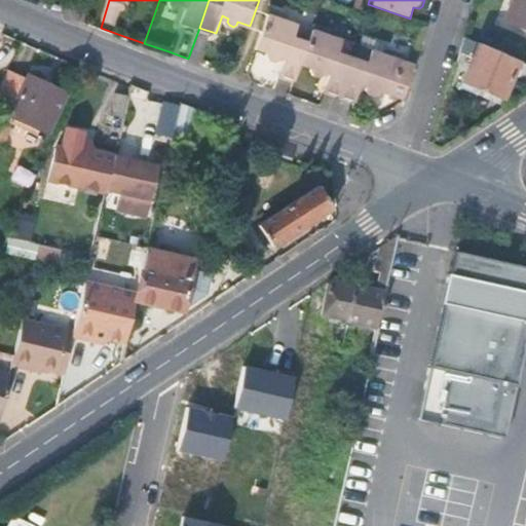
[(525,23),(525,0),(514,0),(509,15),(525,23)]
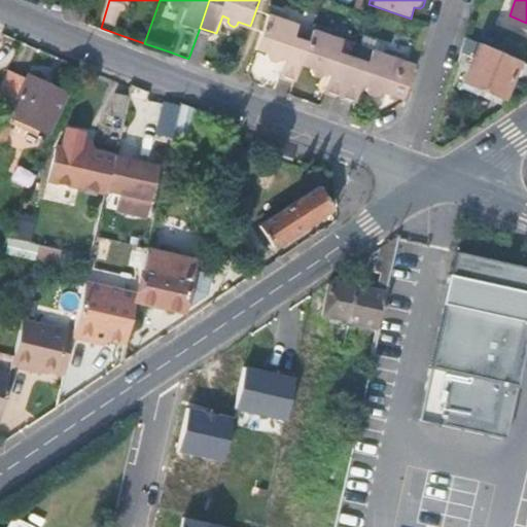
[(283,73),(299,78),(305,61),(316,27),(301,22),(300,23),(288,19),(284,7),(273,3),(273,5),(259,44),(271,49),(274,55),(281,55),(282,53),(288,55),(283,73)]
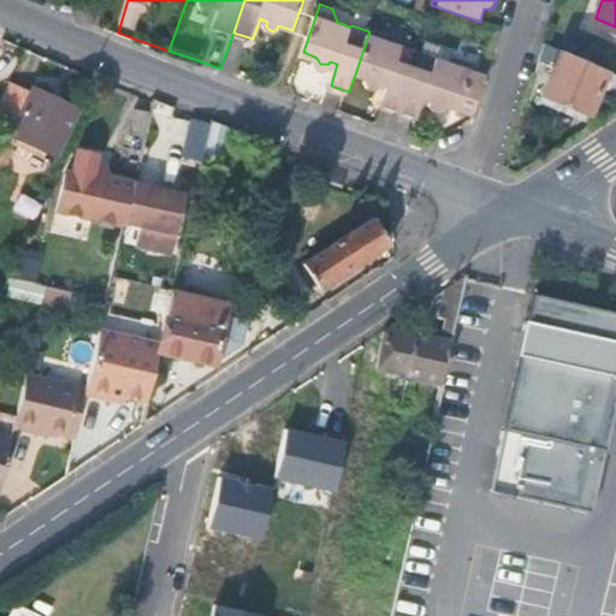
[(111,22),(104,19),(100,30),(107,33),(111,22)]
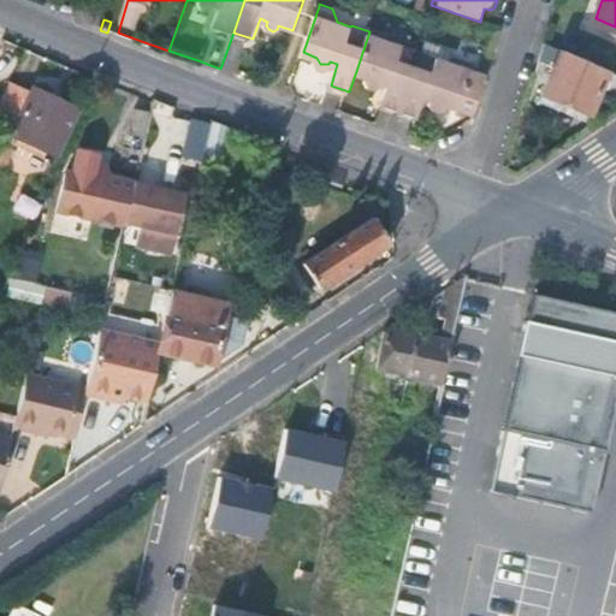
[(383,28),(372,24),(369,31),(356,71),(369,77),(372,82),(378,83),(383,81),(390,83),(381,104),(401,110),(414,69),(397,63),(402,45),(386,39),(383,28)]
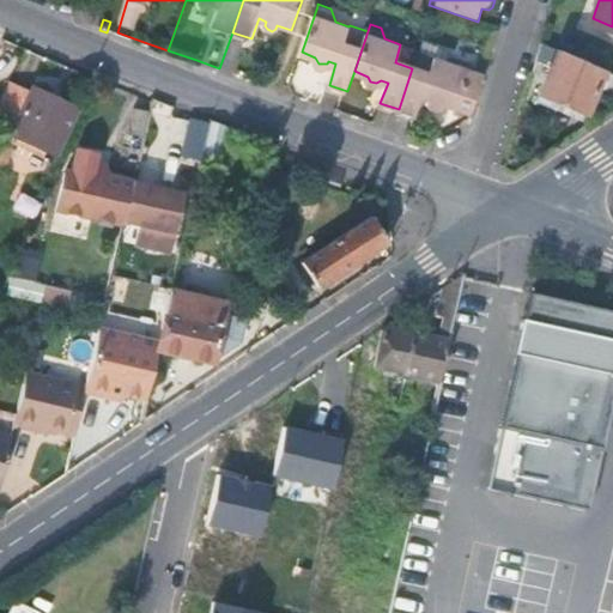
[(536,61),(552,68),(558,52),(542,44),(536,61)]
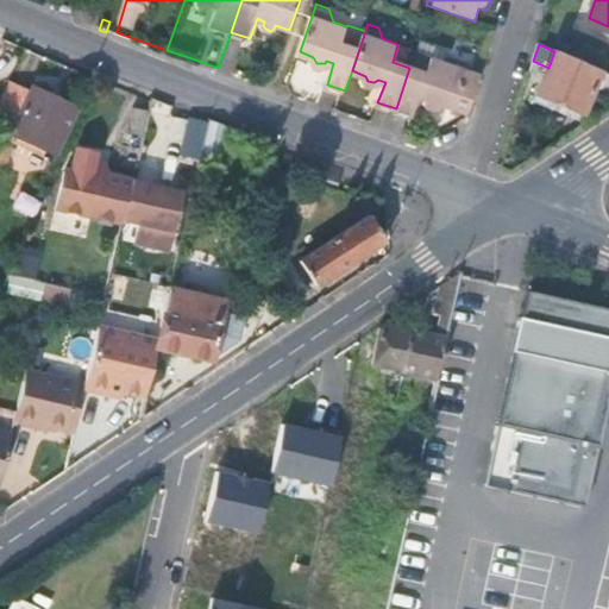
[(443,61),(415,51),(409,68),(396,108),(415,114),(421,96),(427,98),(429,104),(435,106),(441,102),(453,106),(470,62),(457,57),(456,60),(443,61)]
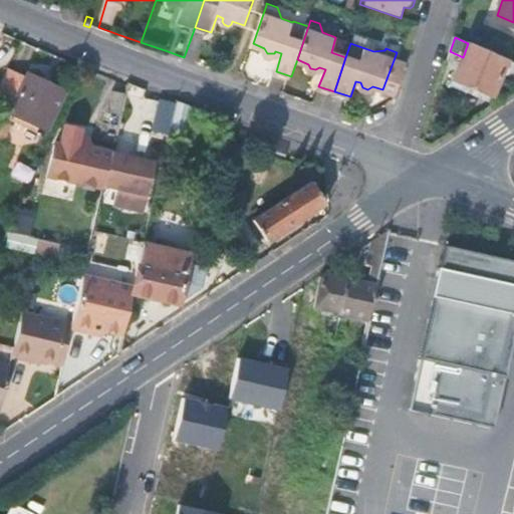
[(499,77),(513,84),(513,63),(468,43),(463,57),(453,79),(490,96),(499,77)]
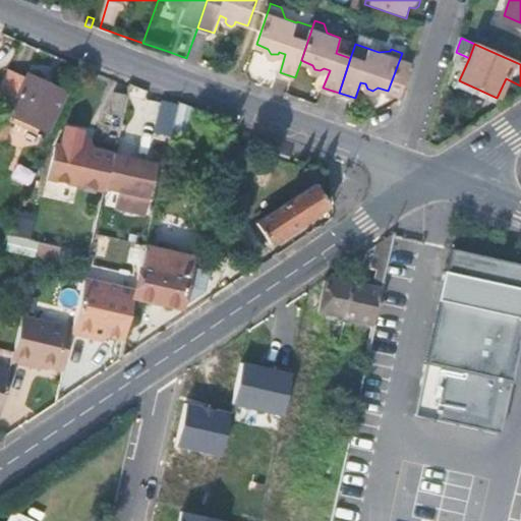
[(24,72),(8,65),(0,82),(0,107),(6,111),(24,72)]
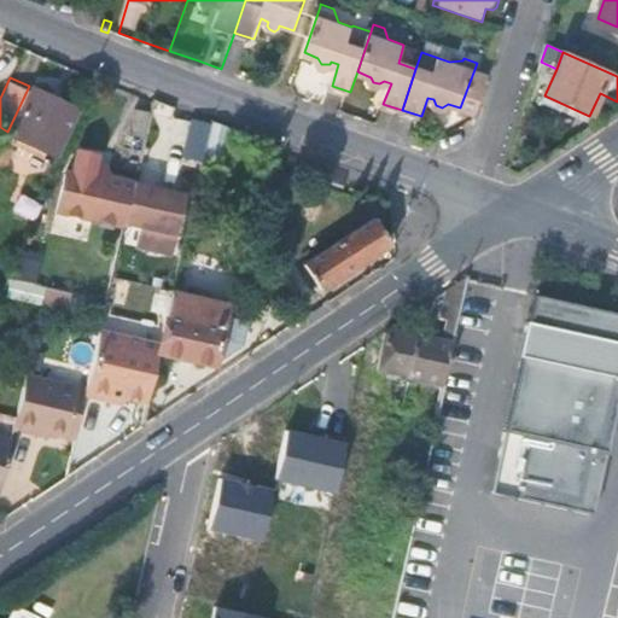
[(76,106),(29,85),(29,86),(7,132),(54,153),(76,106)]
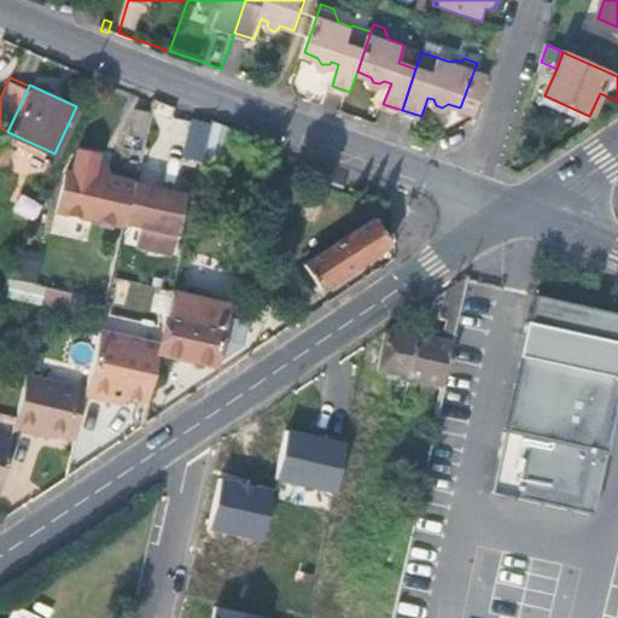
[(158,168),(172,108),(152,99),(149,115),(143,141),(138,162),(158,168)]
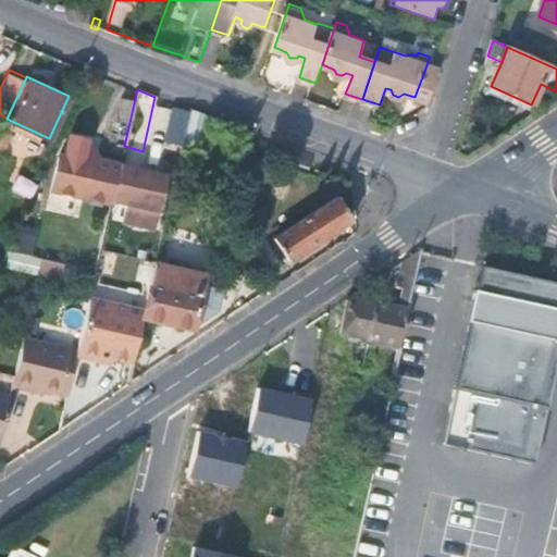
[(116,124),(128,127),(134,103),(122,101),(116,124)]
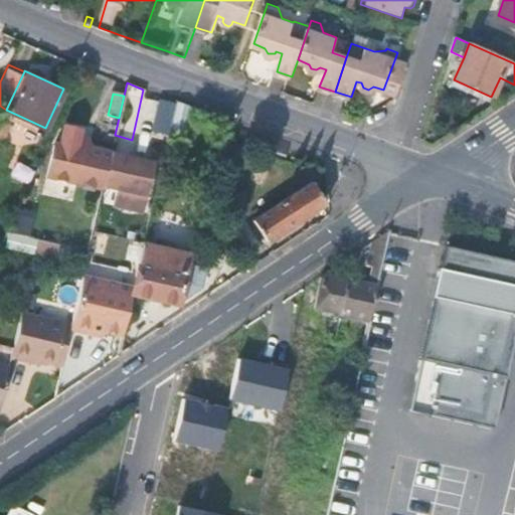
[(152,131),(167,134),(168,132),(174,103),(159,96),(152,131)]
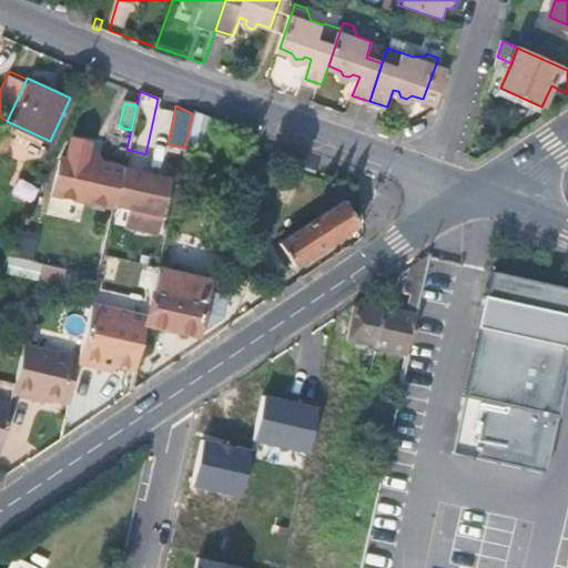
[(203,149),(209,120),(192,113),(185,145),(203,149)]
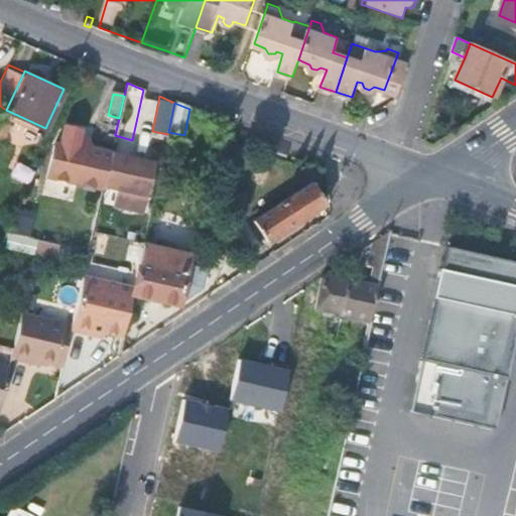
[(56,136),(48,170),(53,170),(52,176),(102,188),(103,187),(111,152),(111,150),(90,145),(87,140),(79,138),(81,128),(63,125),(60,137),(56,136)]
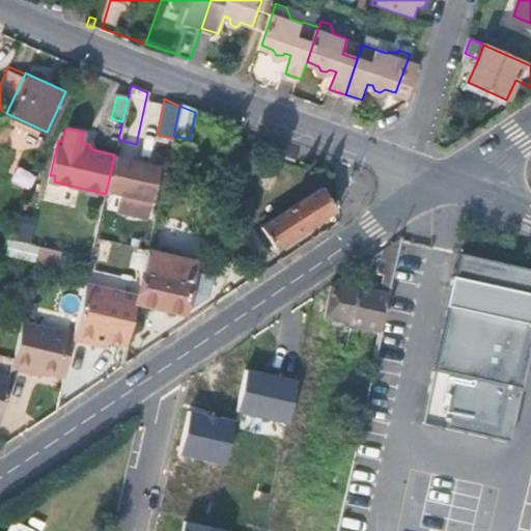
[(159,167),(114,157),(106,193),(119,196),(116,212),(140,218),(142,206),(149,207),(159,167)]
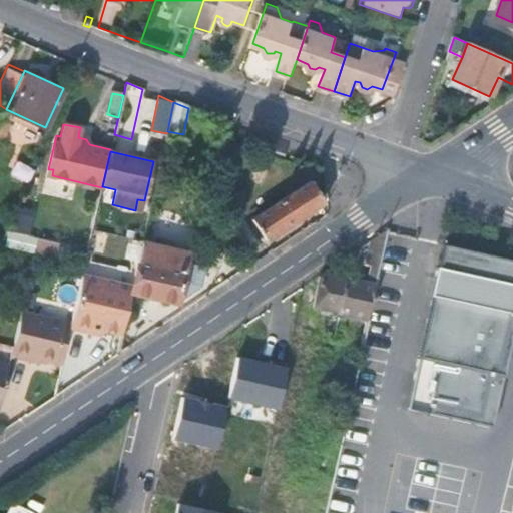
[(10,176),(29,186),(37,170),(17,160),(10,176)]
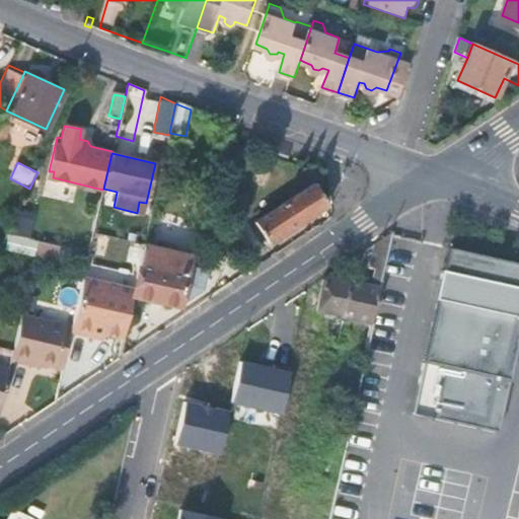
[(313,184),(291,198),(306,220),(327,206),(313,184)]
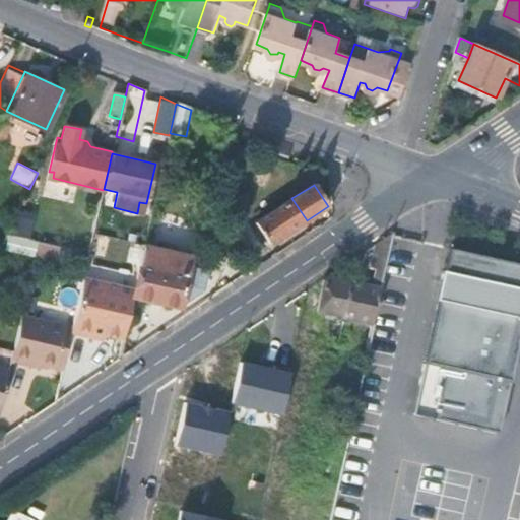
[(268,246),(307,220),(291,198),(253,222),(268,246)]
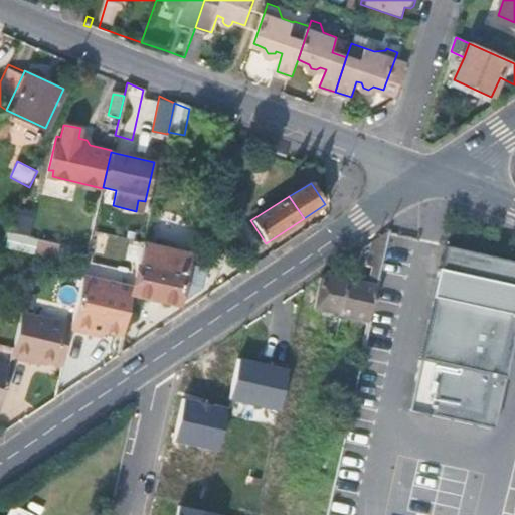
[(204,219),(218,222),(220,213),(206,209),(204,219)]
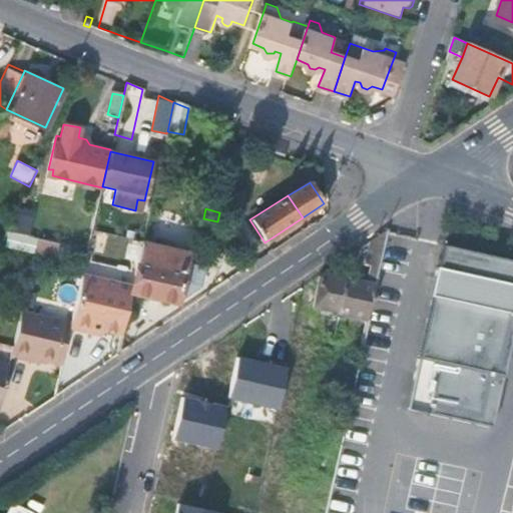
[(216,229),(217,221),(203,218),(201,226),(216,229)]
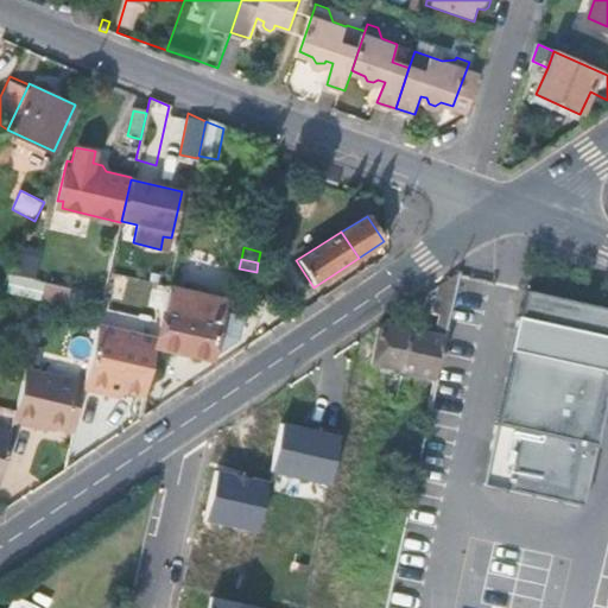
[(431,337),(406,333),(398,371),(436,378),(458,272),(443,283),(437,286),(431,314),(435,317),(431,337)]
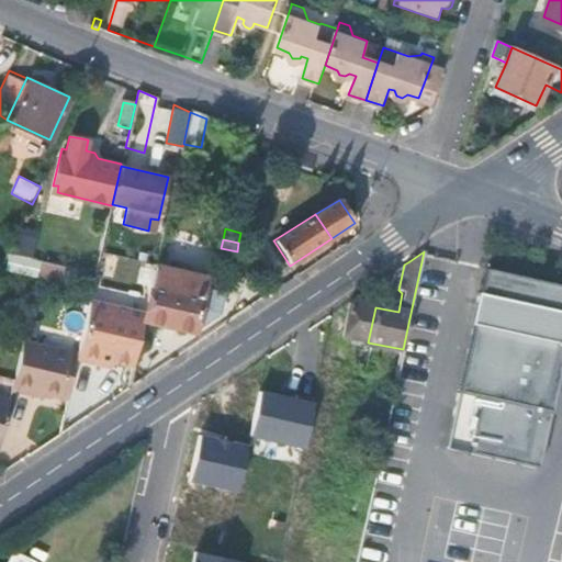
[(212,260),(208,278),(214,280),(218,260),(212,260)]
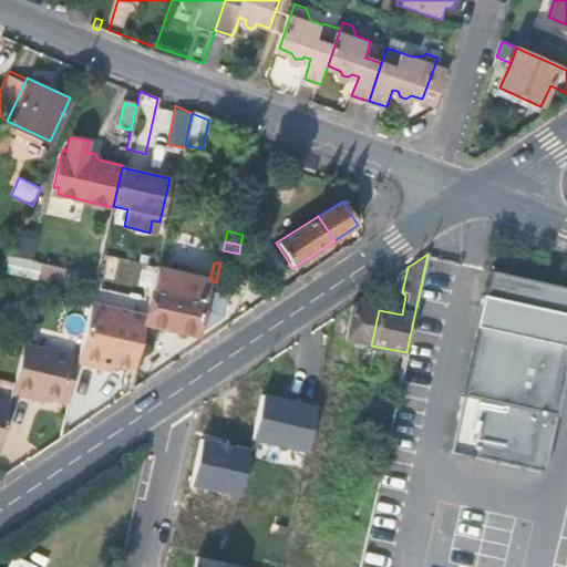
[(63,268),(41,264),(39,275),(61,279),(63,268)]
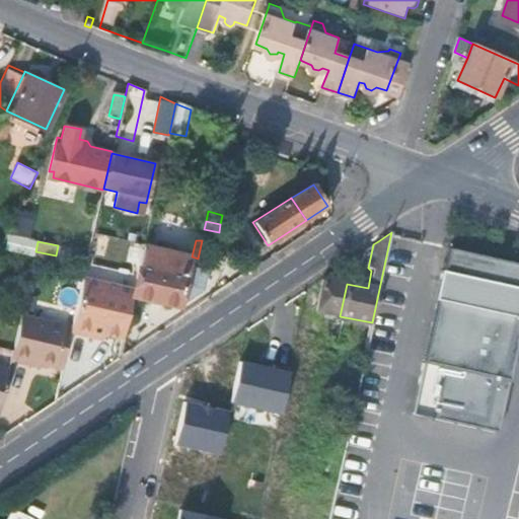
[(196,269),(198,258),(192,256),(144,246),(135,289),(133,296),(176,306),(200,291),(204,271),(196,269)]
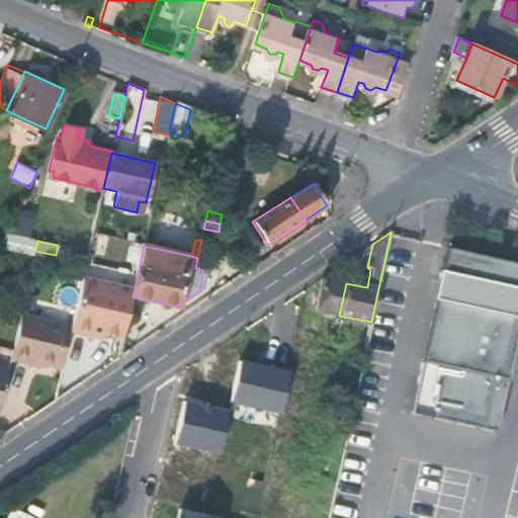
[(517,265),(447,250),(412,415),(497,433),(517,333),(517,265)]
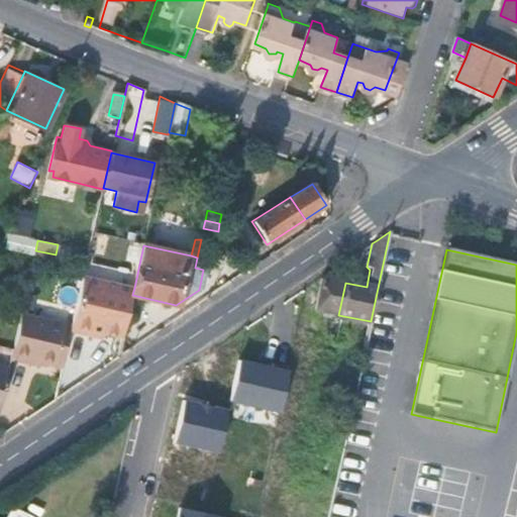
[(134,288),(82,276),(70,326),(69,330),(91,336),(92,331),(122,338),(132,295),(134,288)]
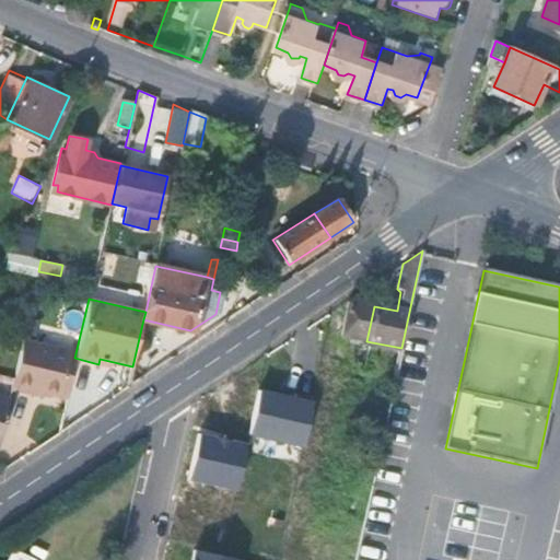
[(374,306),(347,302),(339,336),(366,341),(374,306)]
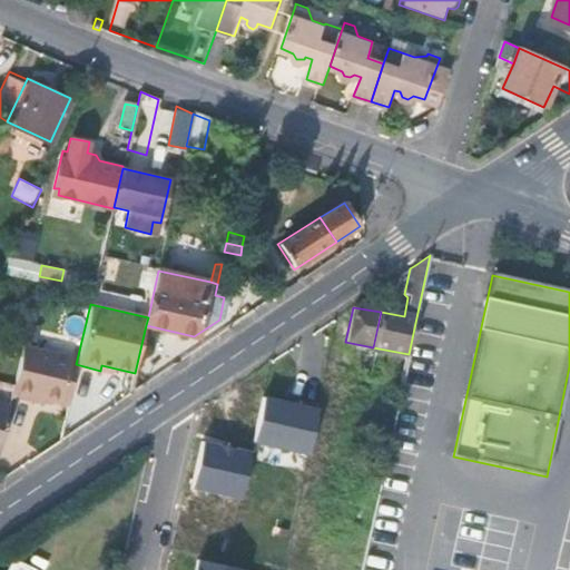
[(71,359),(22,347),(15,377),(10,397),(29,402),(30,399),(60,405),(71,359)]
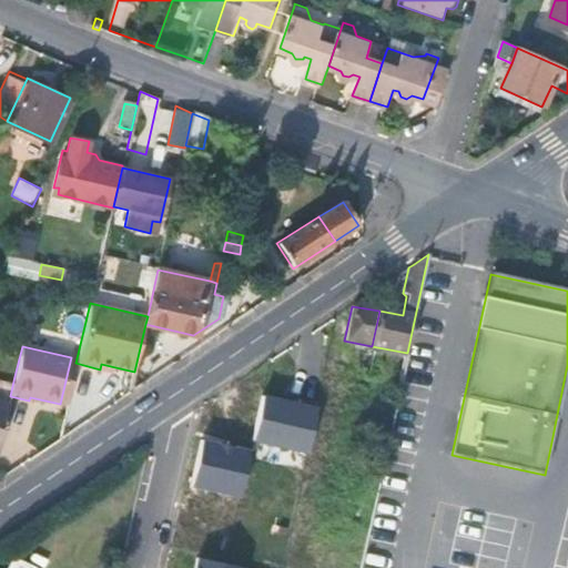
[(75,363),(77,358),(71,357),(60,404),(66,405),(75,363)]
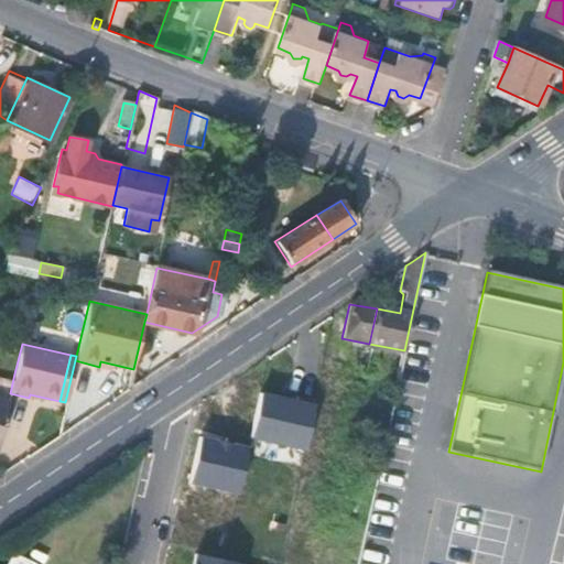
[(0,436),(10,393),(14,373),(0,369),(0,436)]
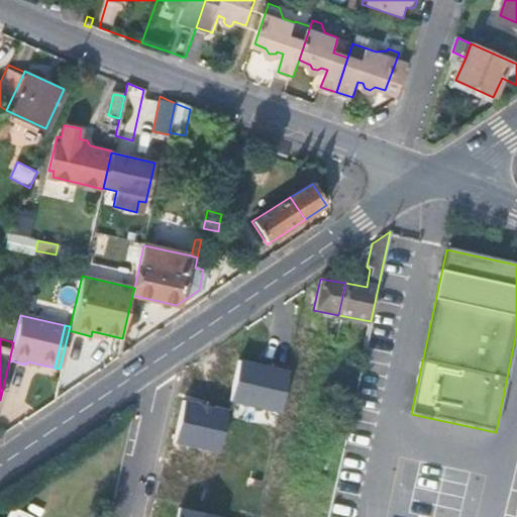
[(236,360),(227,401),(279,411),(288,366),(272,363),(271,366),(271,369),(253,365),(253,364),(236,360)]
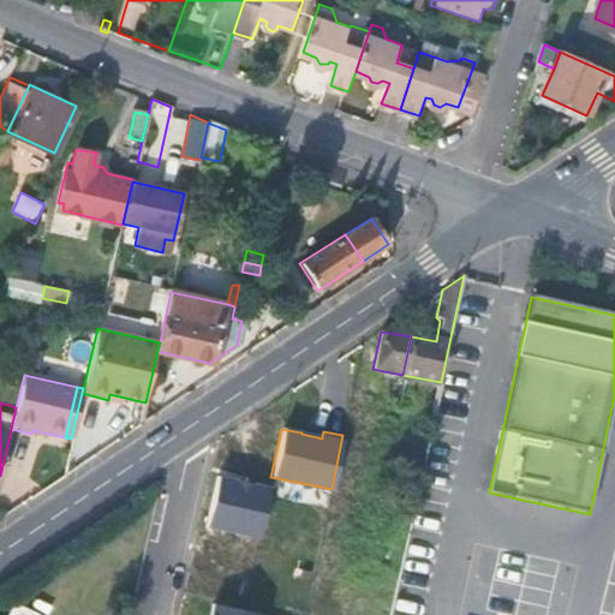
[(402,505),(413,507),(419,484),(408,482),(402,505)]
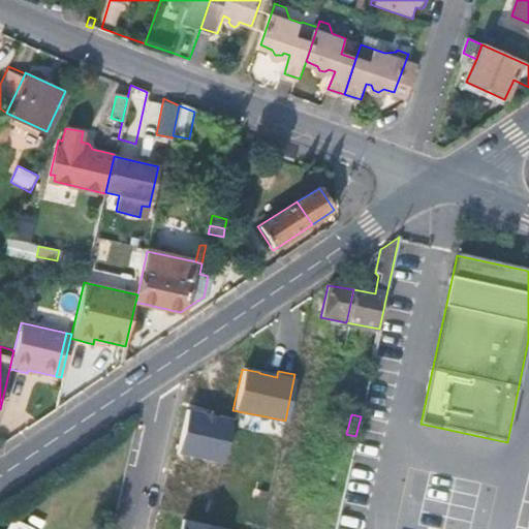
[(182,528),(228,528),(230,525),(185,516),(182,528)]
